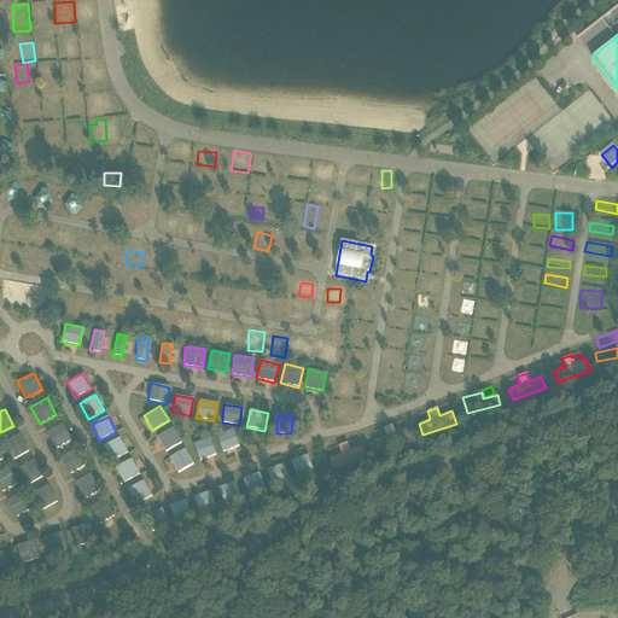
[(392,425),(394,432),(403,429),(401,423),(392,425)]
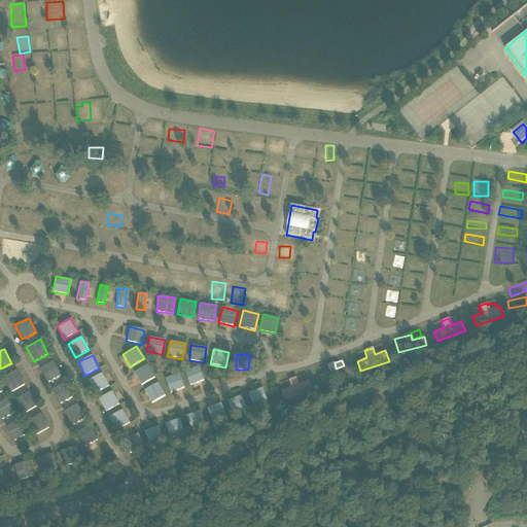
[(39,367),(46,383),(61,376),(54,361),(39,367)]
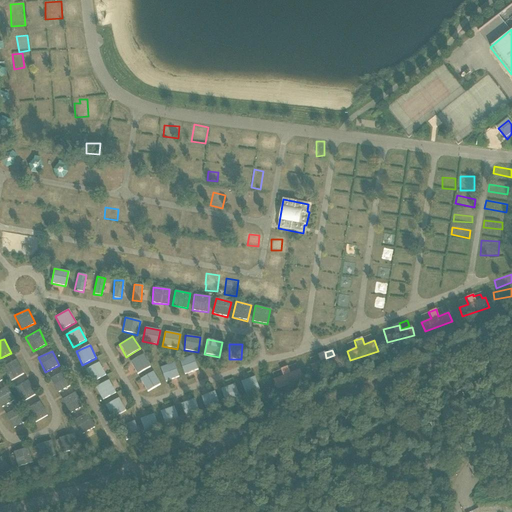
[(340,365),(336,355),(326,359),(324,352),(317,354),(319,361),(309,365),(313,374),(340,365)]
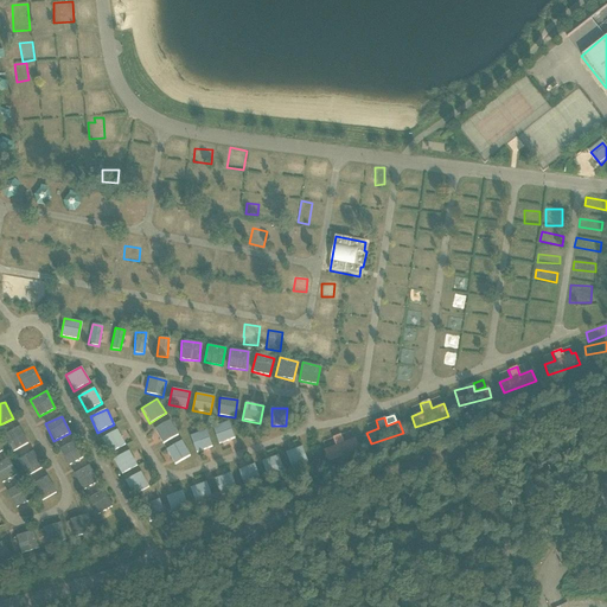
[(170,420),(153,428),(161,443),(178,435),(170,420)]
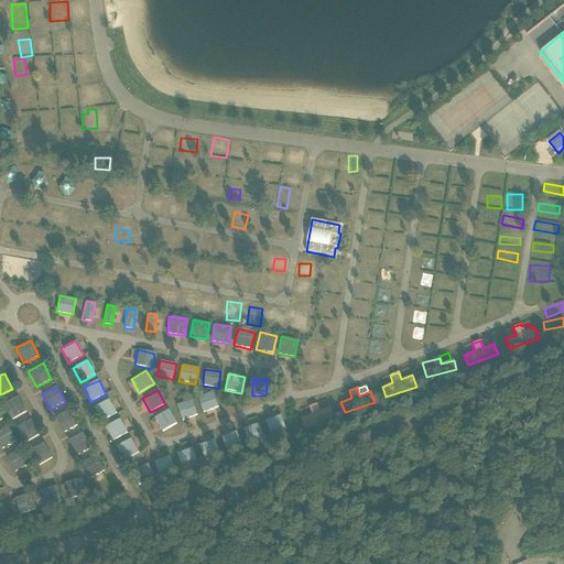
[(197,398),(203,412),(218,407),(213,391),(197,398)]
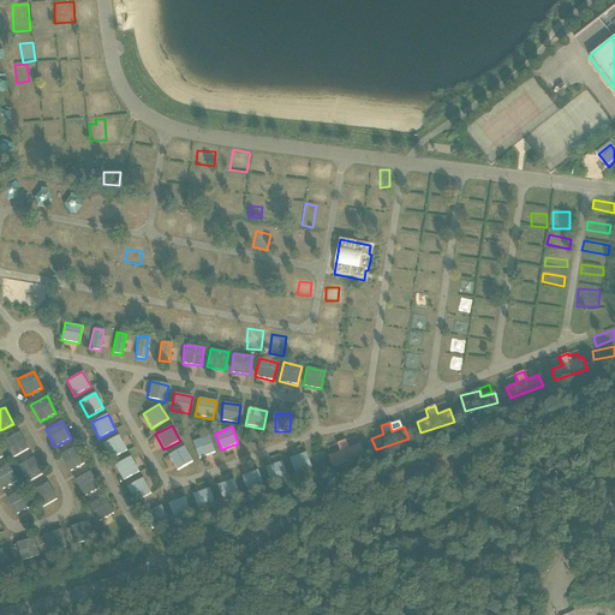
[(19,431),(3,442),(13,458),(29,448),(19,431)]
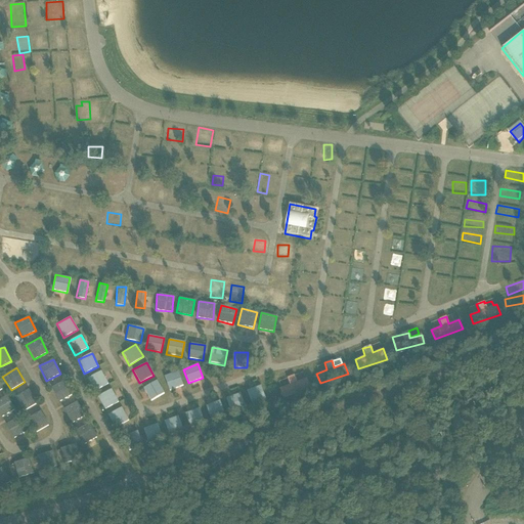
[(88,378),(94,391),(108,385),(101,370),(88,378)]
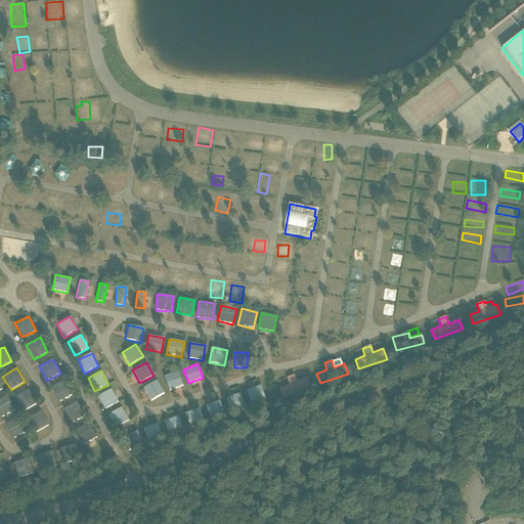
[(178,370),(164,377),(169,391),(183,385),(178,370)]
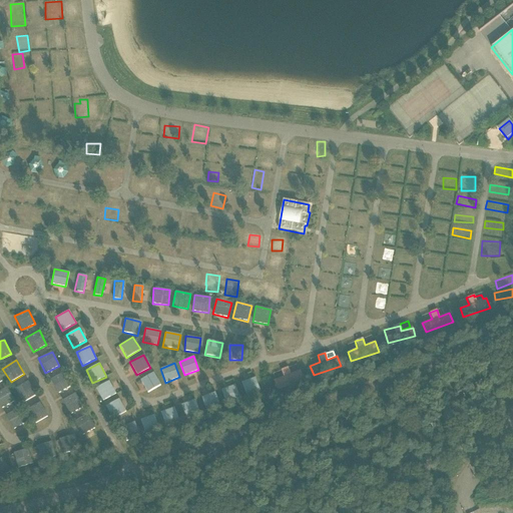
[(288,367),(281,370),(284,376),(273,381),(277,390),(304,379),(300,370),(291,374),(288,367)]
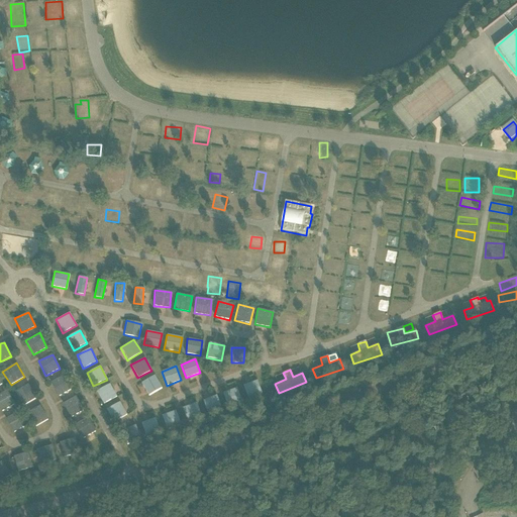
[(49,383),(59,397),(72,389),(63,375),(49,383)]
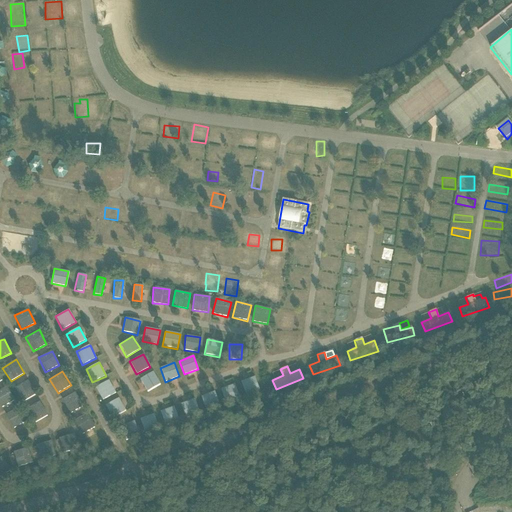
[(153,371),(139,380),(147,392),(161,384),(153,371)]
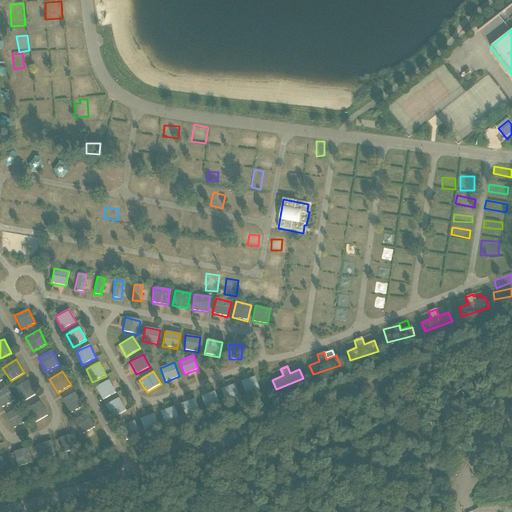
[(254,377),(241,382),(246,396),(260,391),(254,377)]
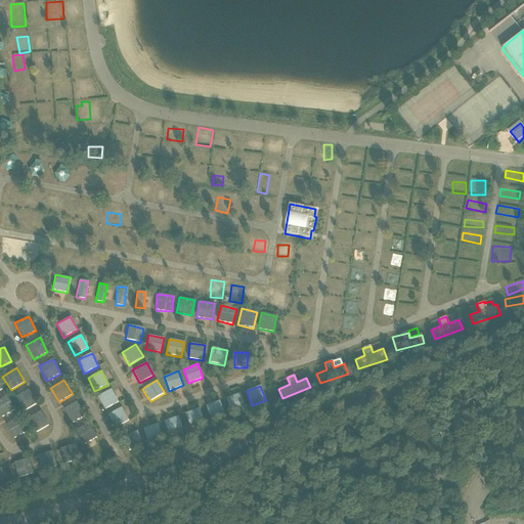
[(24,411),(37,402),(28,389),(14,397),(24,411)]
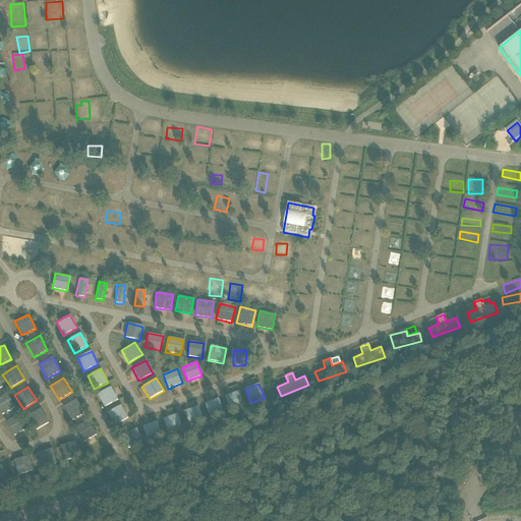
[(104,407),(118,400),(111,387),(97,394),(104,407)]
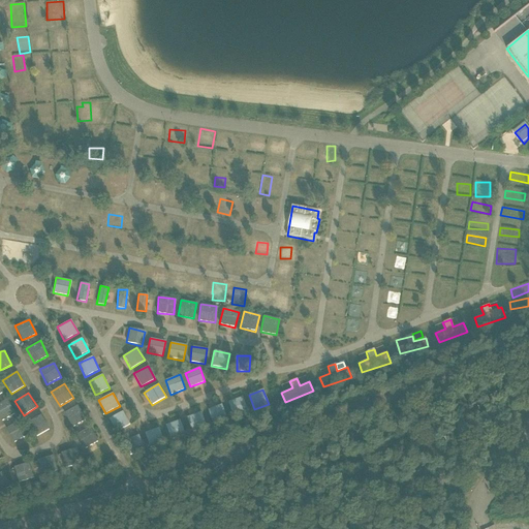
[(231,414),(246,411),(243,398),(228,401),(231,414)]
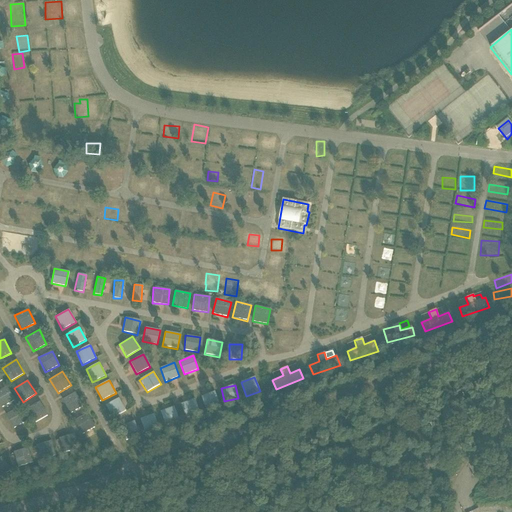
[(0,389),(0,407),(14,401),(7,386),(0,389)]
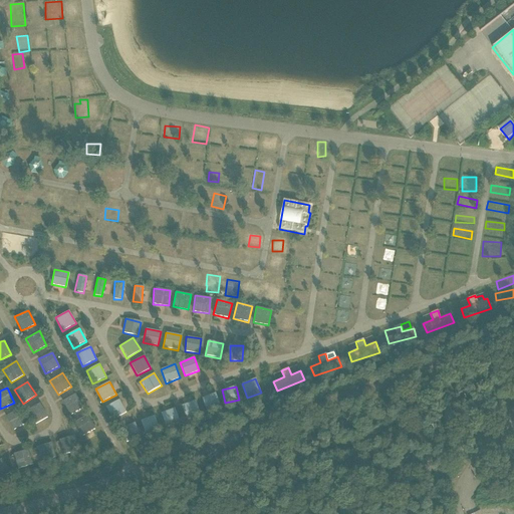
[(206,410),(220,405),(215,393),(201,398),(206,410)]
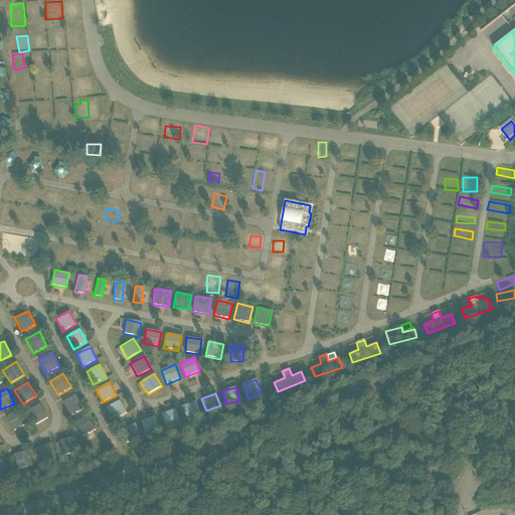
[(61,401),(68,416),(83,409),(76,394),(61,401)]
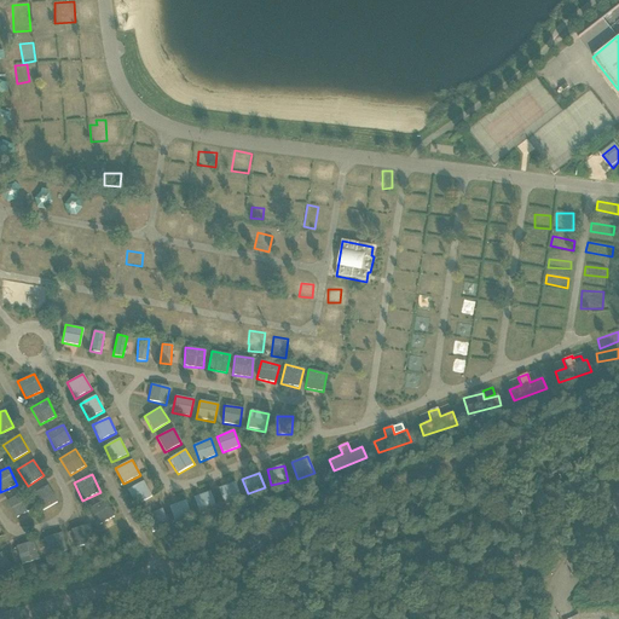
[(128,489),(134,504),(151,498),(145,481),(128,489)]
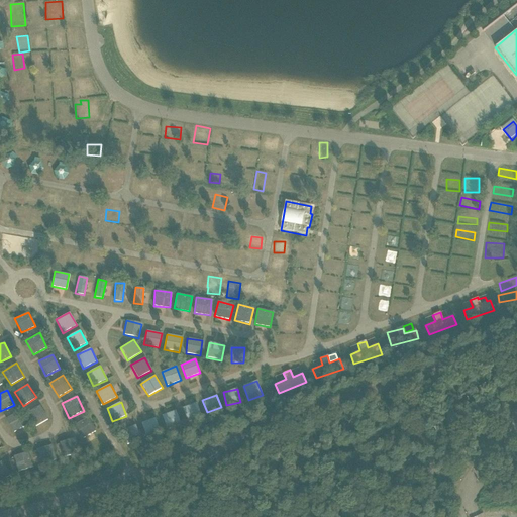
[(182,408),(188,422),(201,416),(196,403),(182,408)]
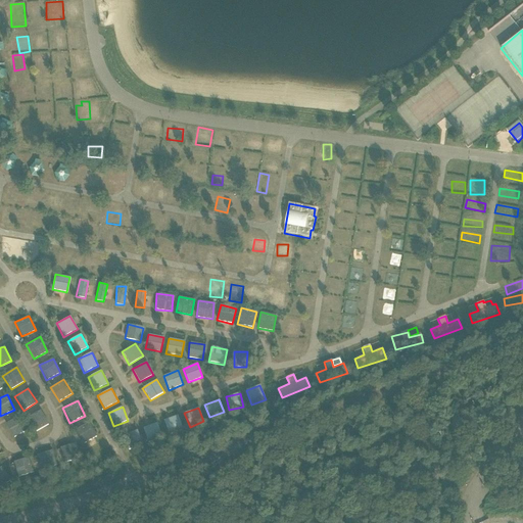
[(41,410),(27,418),(35,432),(49,424),(41,410)]
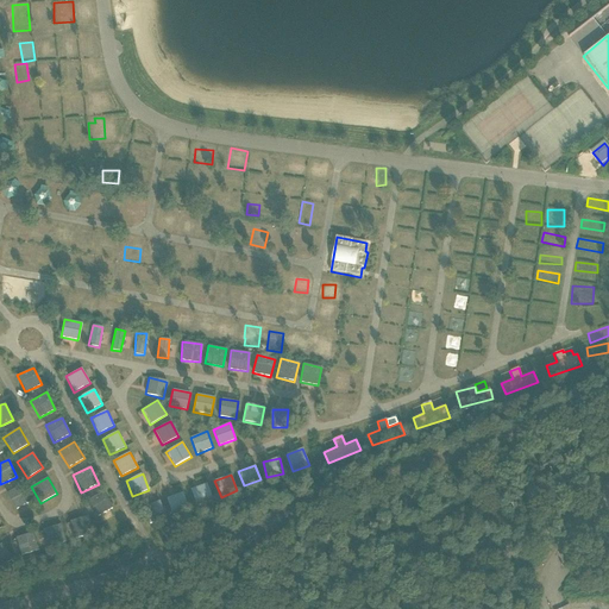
[(14,509),(31,500),(23,484),(6,493),(14,509)]
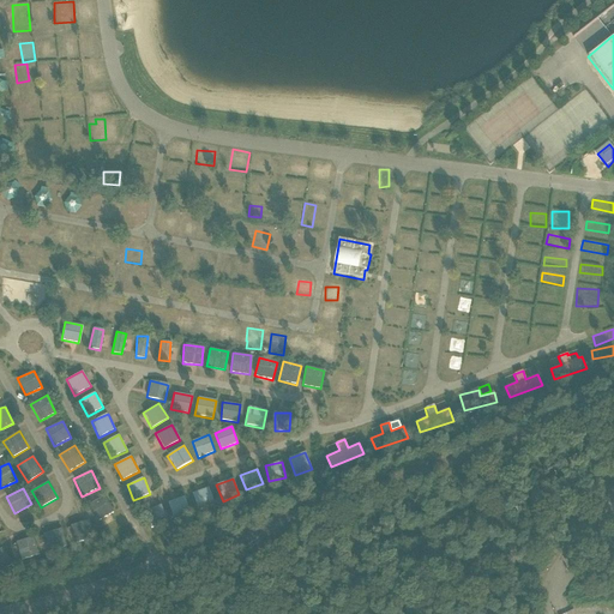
[(196,509),(214,505),(210,488),(192,492),(196,509)]
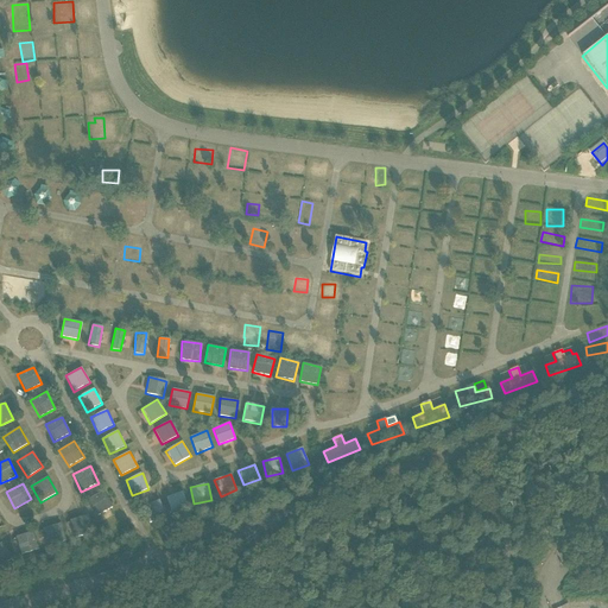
[(105,491),(88,499),(96,515),(112,508),(105,491)]
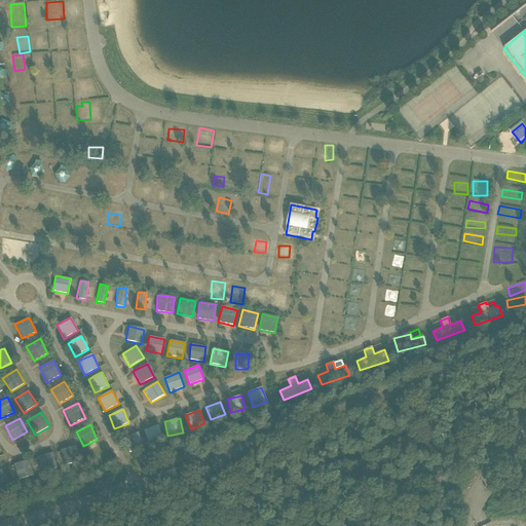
[(148,446),(163,441),(158,425),(143,430),(148,446)]
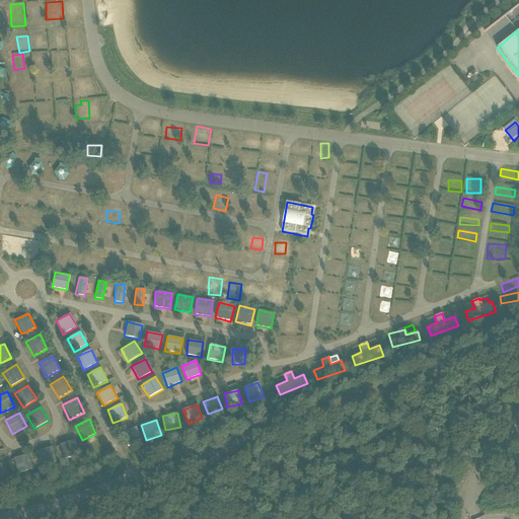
[(123,432),(129,447),(142,442),(136,427),(123,432)]
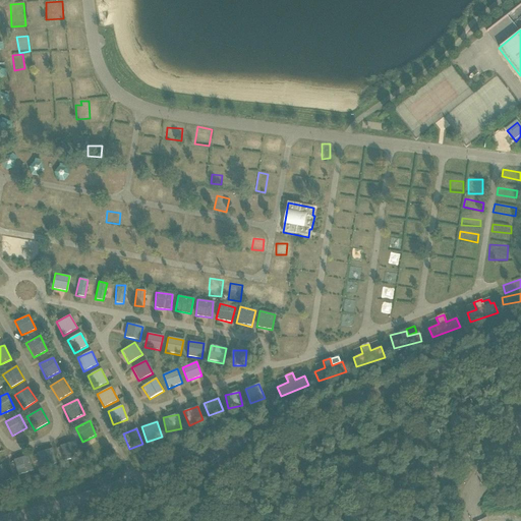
[(64,462),(80,457),(76,442),(60,446),(64,462)]
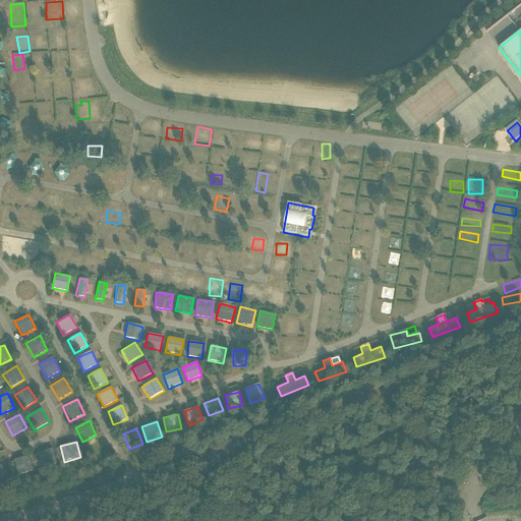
[(52,448),(36,454),(41,469),(57,464),(52,448)]
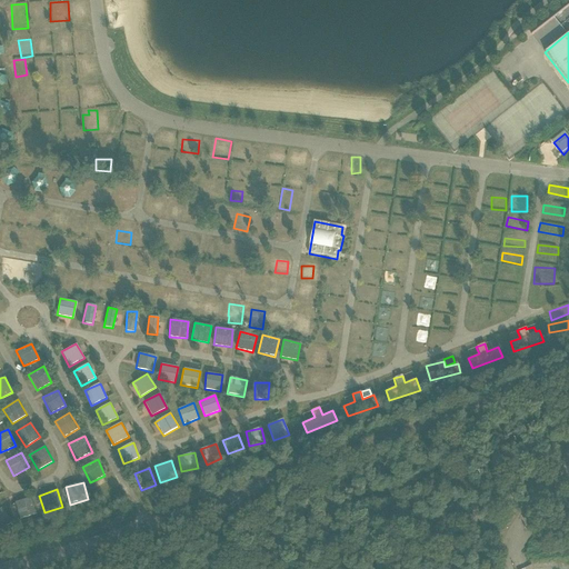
[(19,520),(37,513),(31,497),(13,503),(19,520)]
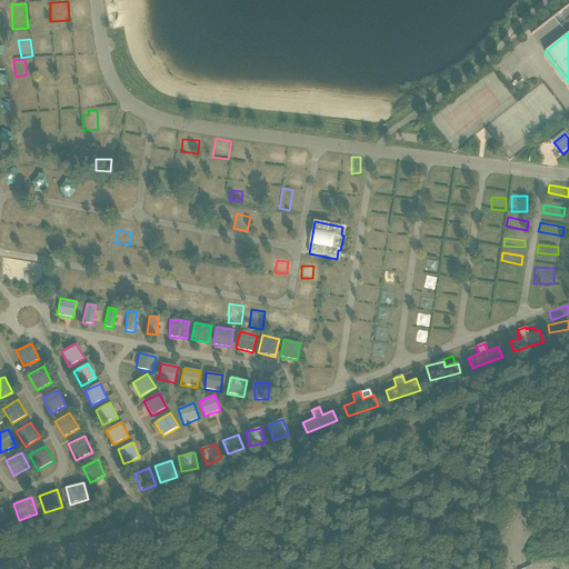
[(0,508),(0,529),(11,523),(2,508),(0,508)]
